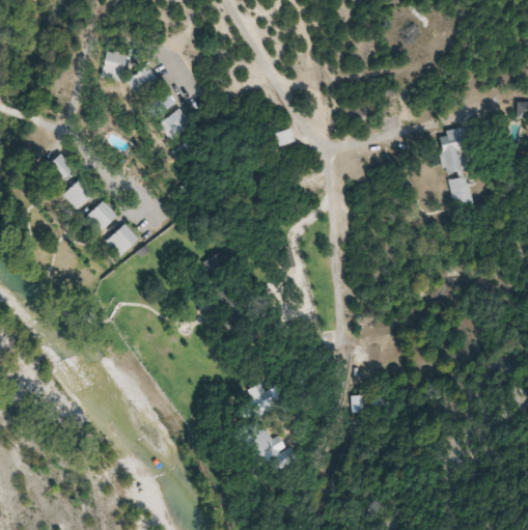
[(101,78),(122,81),(127,54),(104,51),(101,78)]
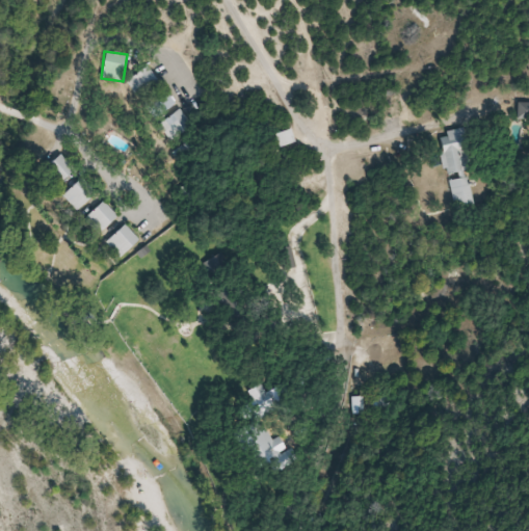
[(161,84),(151,67),(128,79),(138,97),(161,84)]
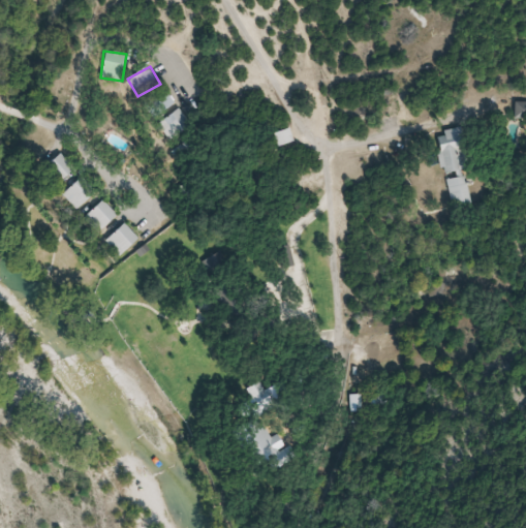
[(156,118),(177,101),(164,86),(144,102),(156,118)]
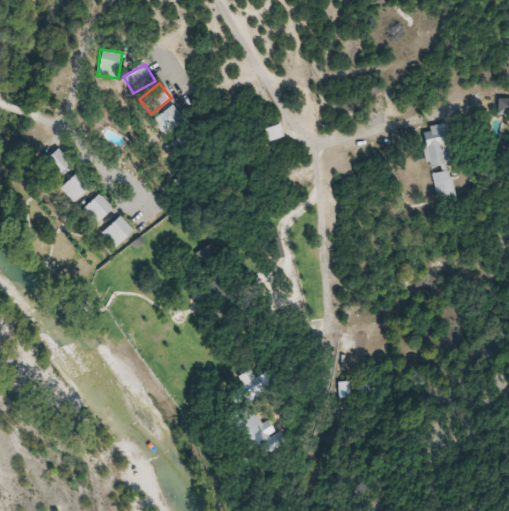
[(155,118),(167,135),(187,122),(176,104),(155,118)]
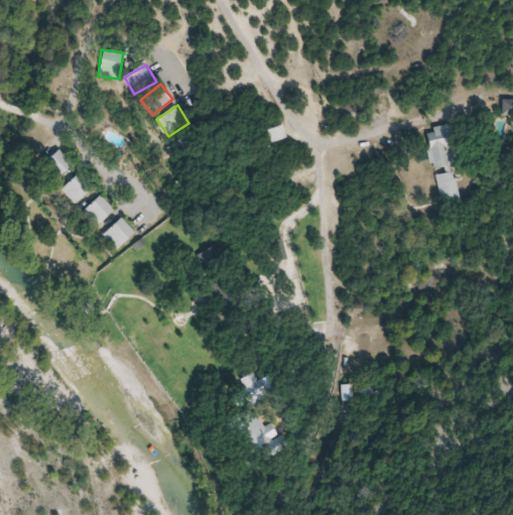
[(285,137),(281,125),(266,130),(270,142),(285,137)]
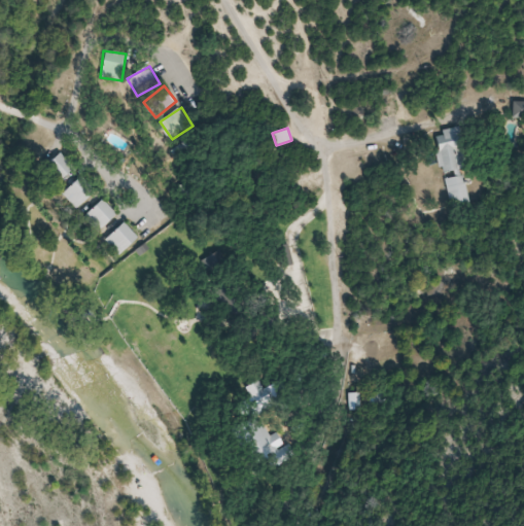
[(441,172),(467,170),(463,129),(437,131),(441,172)]
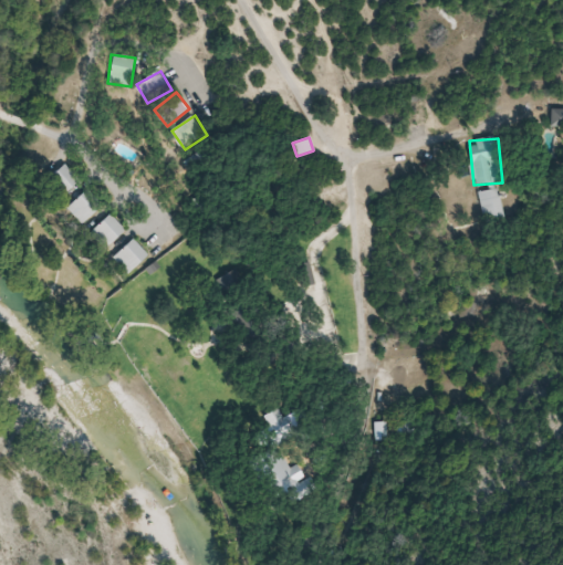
[(61,197),(80,179),(63,164),(45,181),(61,197)]
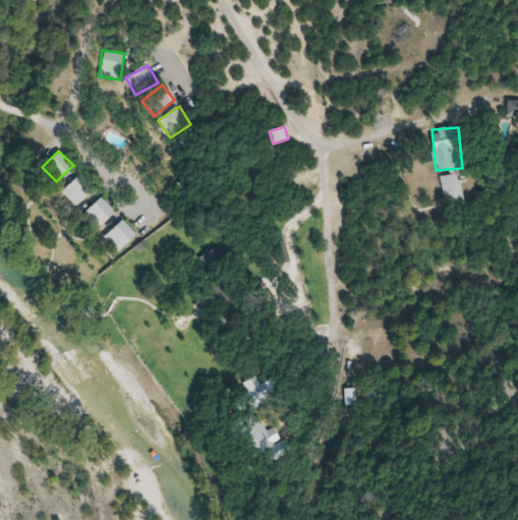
[(468,200),(461,171),(441,176),(448,205),(468,200)]
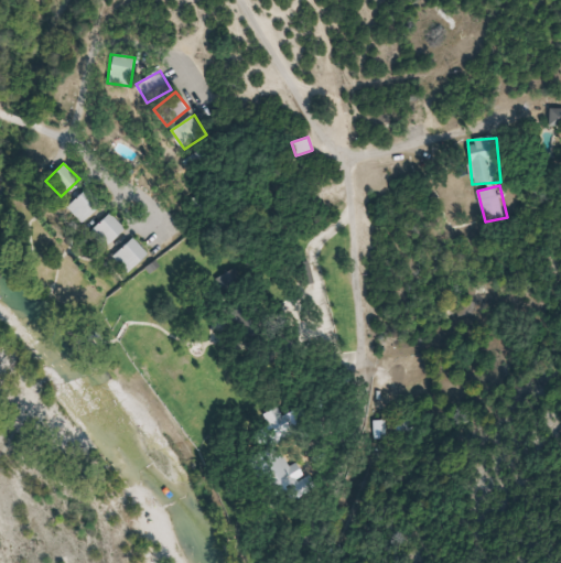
[(83,224),(101,204),(85,187),(65,207),(83,224)]
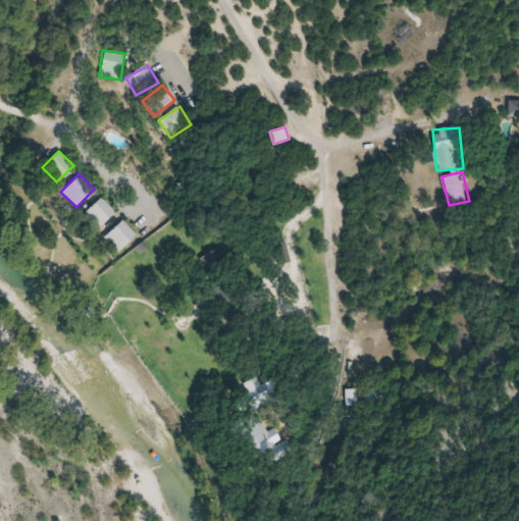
[(116,211),(101,197),(83,215),(97,229),(116,211)]
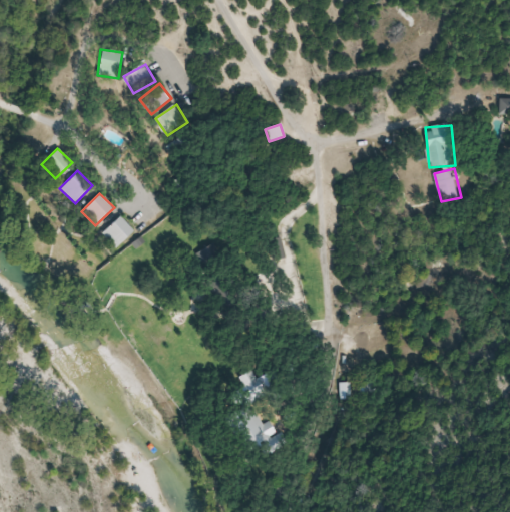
[(134,230),(121,216),(102,233),(115,248),(134,230)]
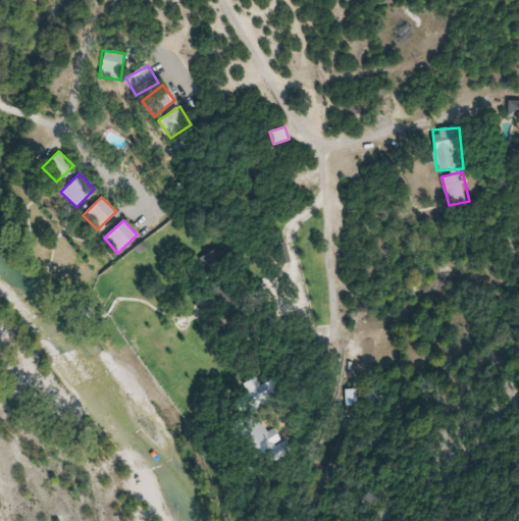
[(266,387),(251,395),(257,409),(273,402),(266,387)]
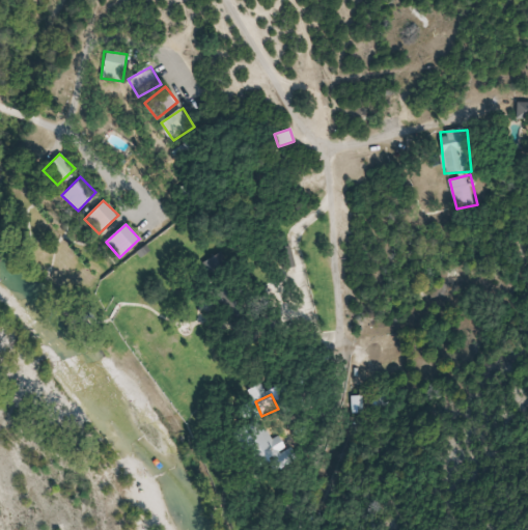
[(357,412),(369,412),(369,395),(357,395),(357,412)]
